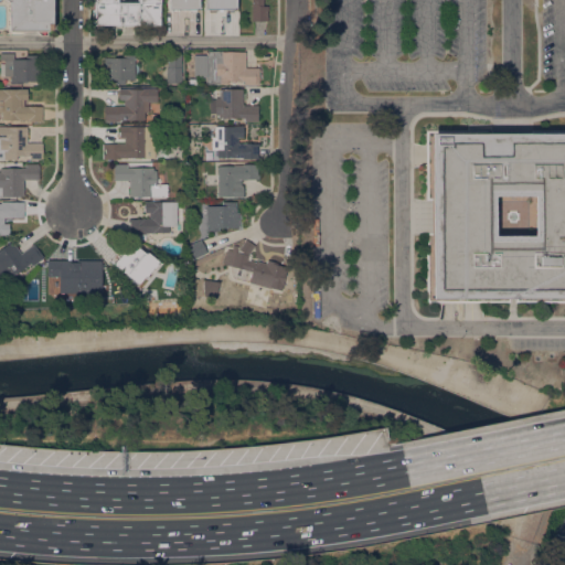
[(51,0),(52,29),(9,30),(9,1),(7,1),(6,0),(51,0)]
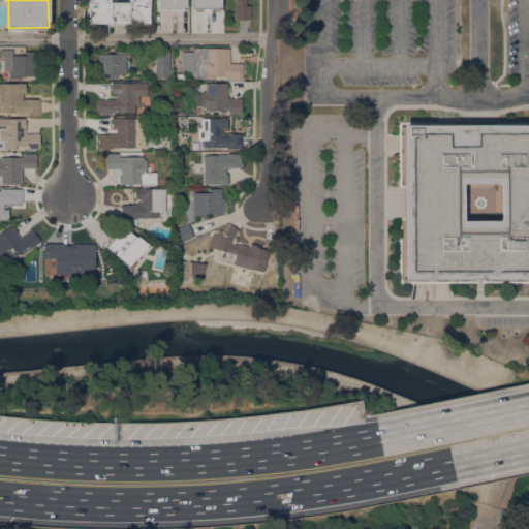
[(110,0),(110,2),(128,1),(128,0),(149,0),(149,23),(89,23),(89,0),(110,0)]
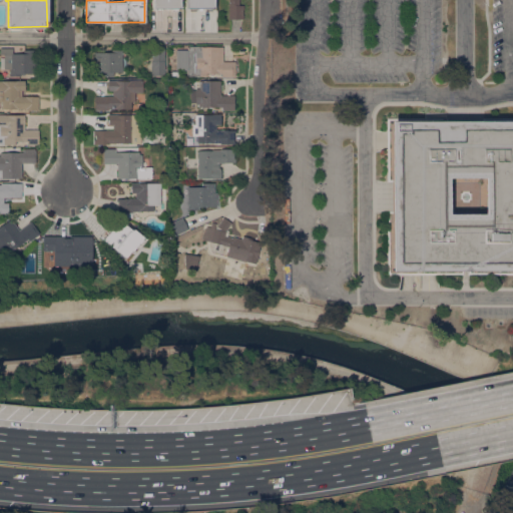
[(152,0),(179,0),(179,7),(176,7),(176,10),(170,10),(170,7),(161,7),(161,10),(155,10),(155,8),(152,8),(152,0)]
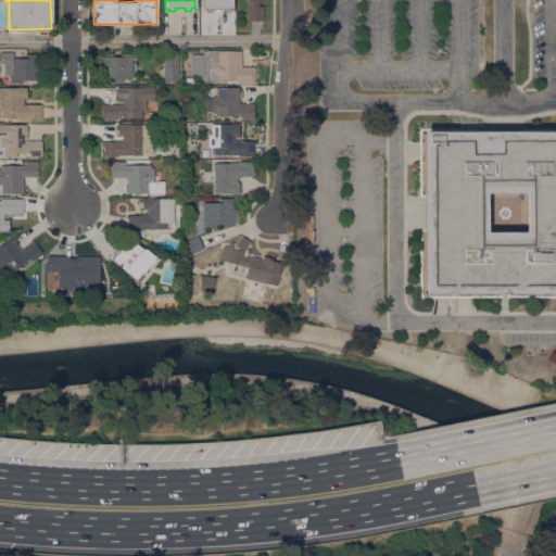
[(202,0),(231,0),(231,8),(202,9),(202,8),(202,0)]
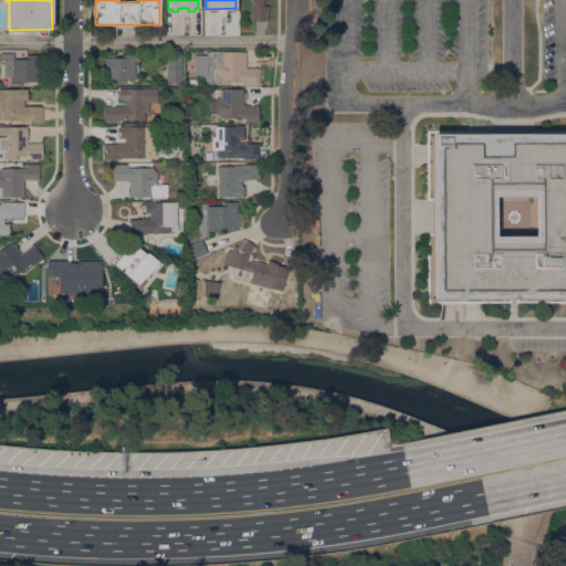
[(263,0),(264,6),(269,6),(269,20),(253,21),(252,0),(263,0)]
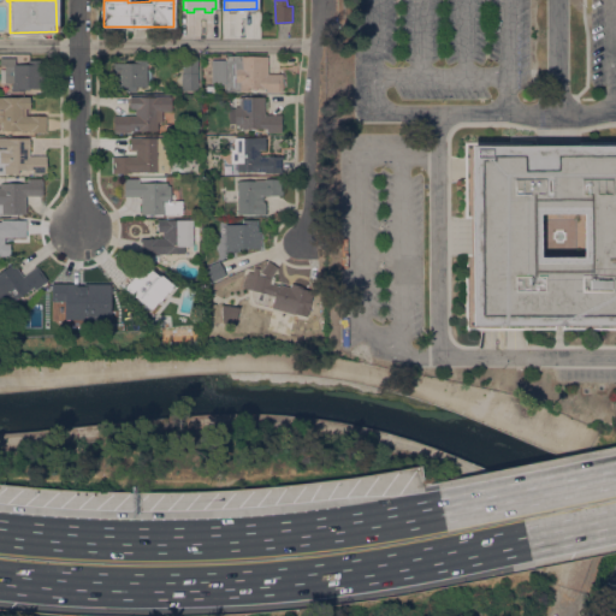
[(226,59),(226,55),(242,54),(242,55),(268,55),(268,73),(283,73),(283,92),(266,92),(266,88),(261,88),(261,87),(249,87),(249,92),(224,92),(224,83),(212,83),(211,59),(226,59)]
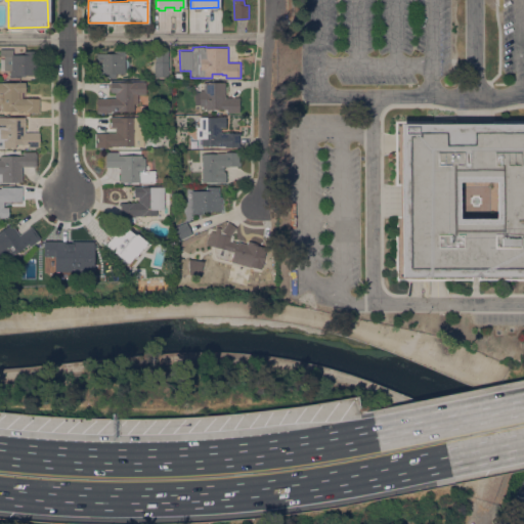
[(168,77),(155,77),(155,61),(156,48),(168,48),(168,77)]
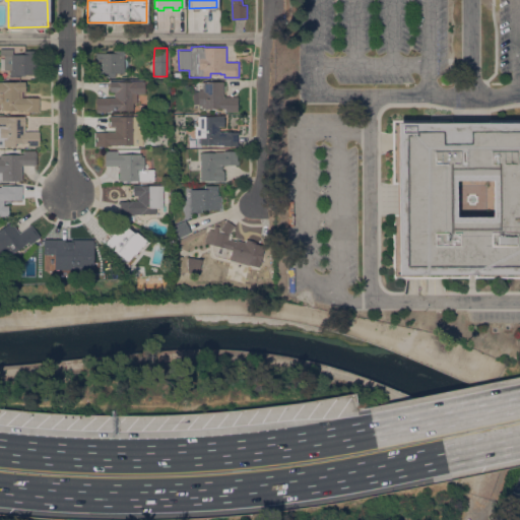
[(10,77),(10,70),(4,70),(4,55),(0,55),(0,49),(12,49),(12,54),(23,54),(23,50),(35,50),(35,74),(20,74),(20,77),(10,77)]
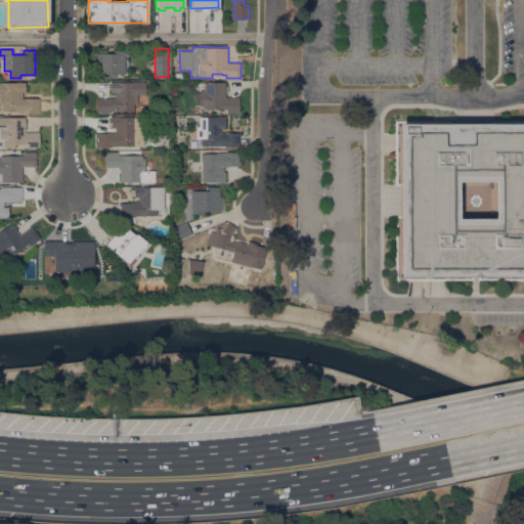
[(98,62),(96,62),(96,54),(99,54),(99,53),(114,53),(114,50),(125,50),(125,58),(129,58),(129,73),(125,73),(125,74),(116,74),(116,78),(104,78),(104,74),(98,74),(98,62)]
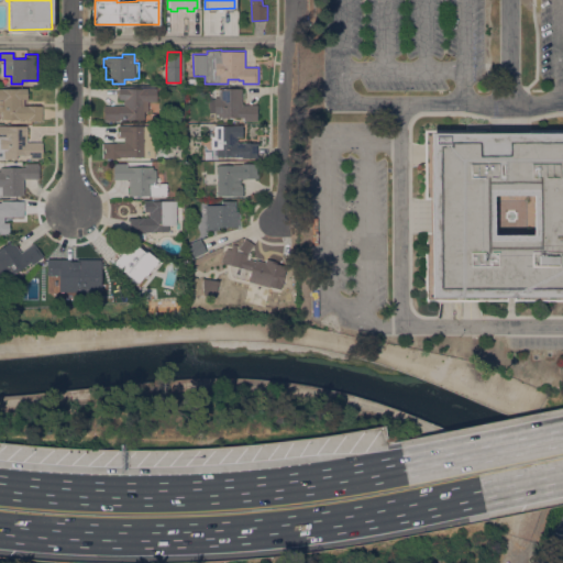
[(188,85),(188,78),(189,78),(189,76),(195,76),(195,78),(198,78),(198,85),(188,85)]
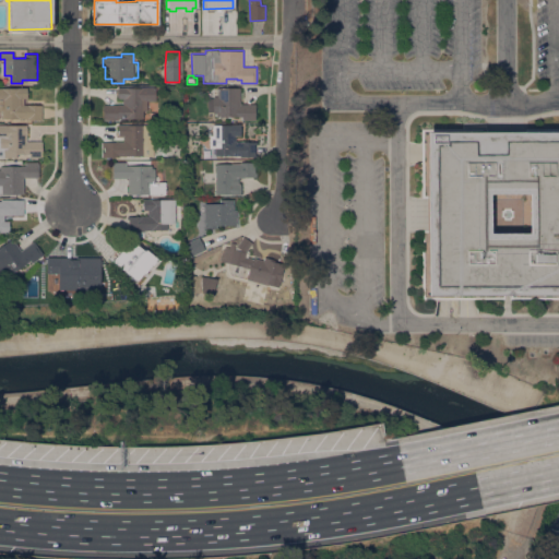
[(0,87),(26,87),(26,98),(23,98),(23,105),(42,105),(42,120),(26,120),(26,118),(0,118),(0,87)]
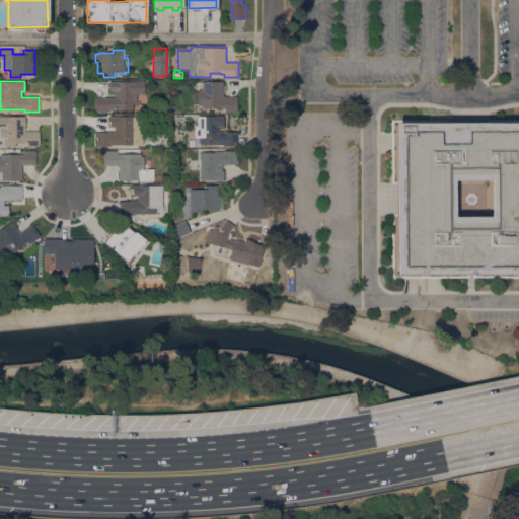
[(144,93),(136,93),(136,101),(133,101),(133,109),(109,109),(109,112),(95,112),(95,96),(114,97),(114,91),(108,91),(108,81),(144,81),(144,93)]
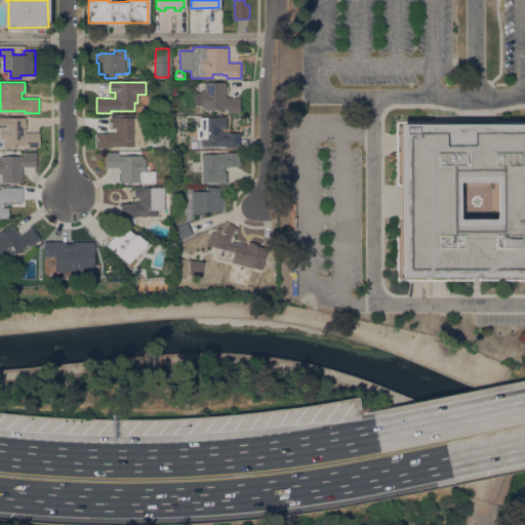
[(203,106),(200,106),(200,105),(195,105),(195,91),(200,91),(200,90),(203,90),(203,82),(226,82),(226,97),(240,97),(240,113),(228,113),(228,109),(203,109),(203,106)]
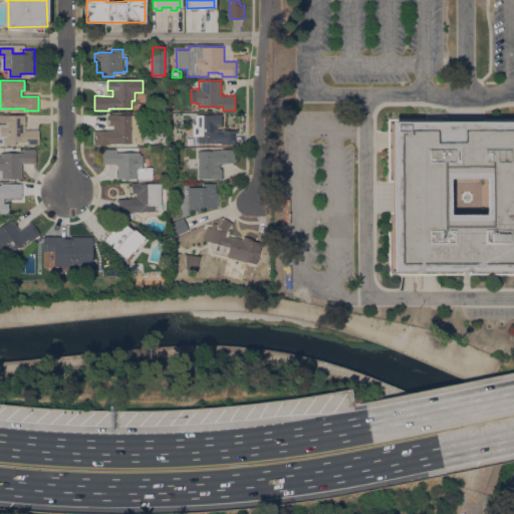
[(24,130),(38,130),(38,145),(26,145),(26,141),(15,142),(15,145),(14,145),(0,145),(0,114),(24,114),(24,130)]
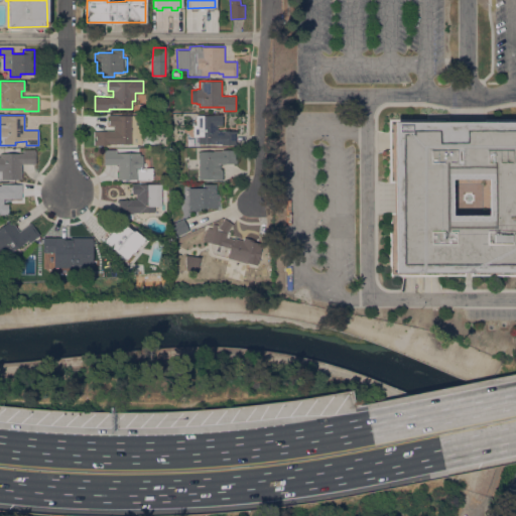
[(135,124),(140,124),(141,144),(109,144),(109,145),(93,145),(93,140),(95,140),(95,135),(93,135),(93,131),(113,131),(113,125),(108,125),(108,115),(118,115),(135,115),(135,124)]
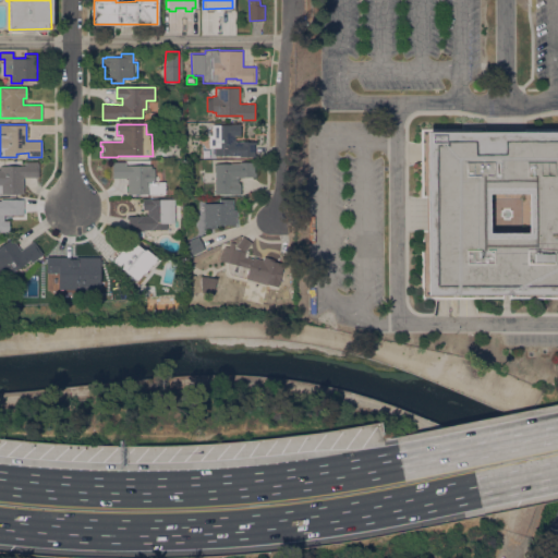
[(211,124),(240,124),(240,135),(235,135),(235,142),(256,141),(256,144),(254,144),(255,154),(256,154),(256,157),(239,157),(239,155),(215,155),(215,147),(208,147),(208,134),(211,134),(211,124)]
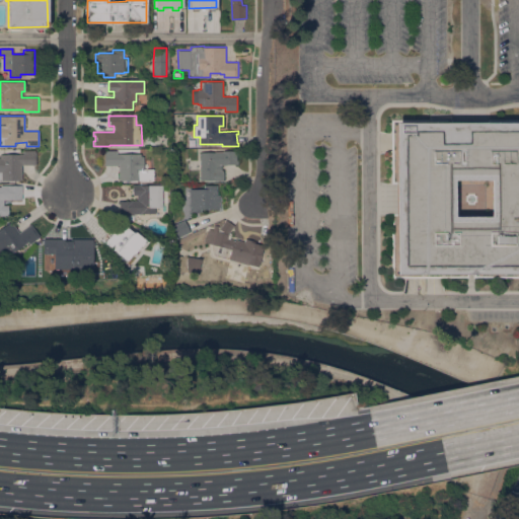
[(518,274),(395,274),(395,123),(518,122),(518,274)]
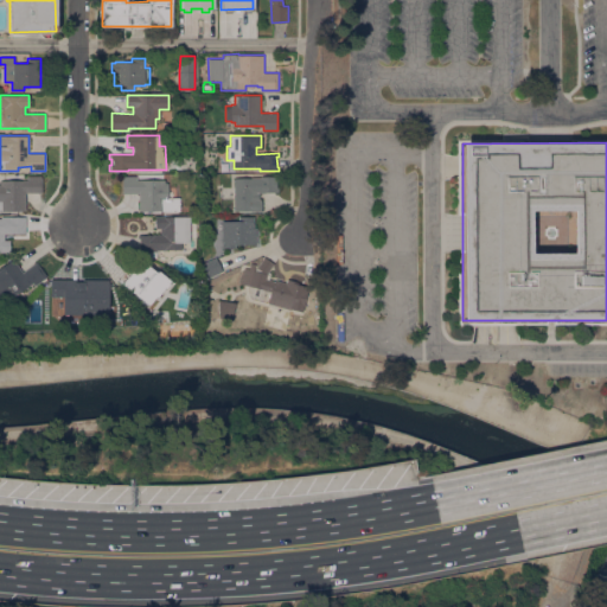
[(40,176),(40,178),(42,178),(42,192),(25,192),(25,210),(1,211),(0,211),(0,179),(4,179),(4,180),(21,180),(21,179),(26,179),(26,176),(40,176)]
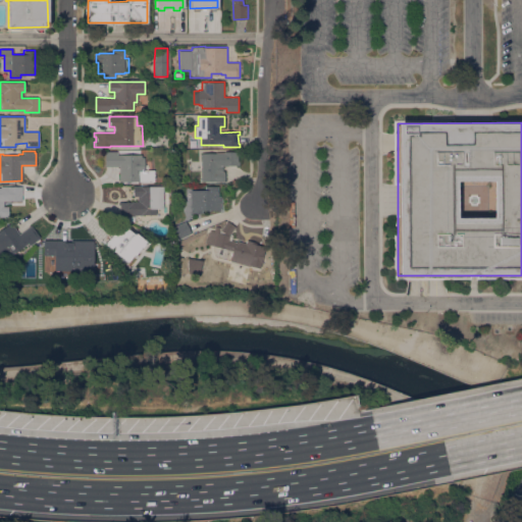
[(104,166),(104,151),(120,151),(120,154),(141,154),(141,157),(144,157),(144,158),(154,158),(154,170),(153,170),(153,181),(118,181),(118,166),(104,166)]
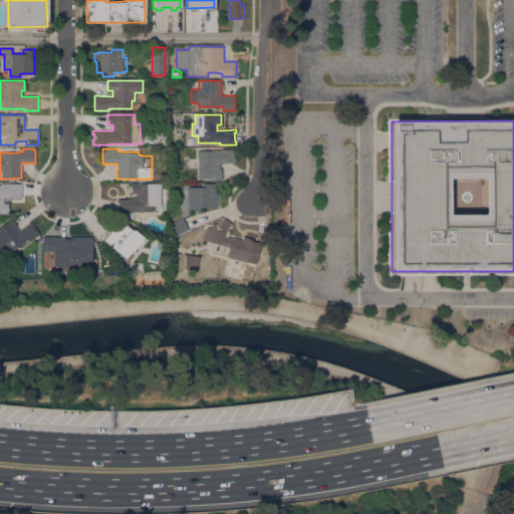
[(197,151),(212,151),(212,150),(220,150),(220,149),(236,149),(236,154),(234,154),(234,159),(236,159),(236,163),(219,163),(219,169),(221,169),(221,179),(208,179),(208,178),(197,178),(197,151)]
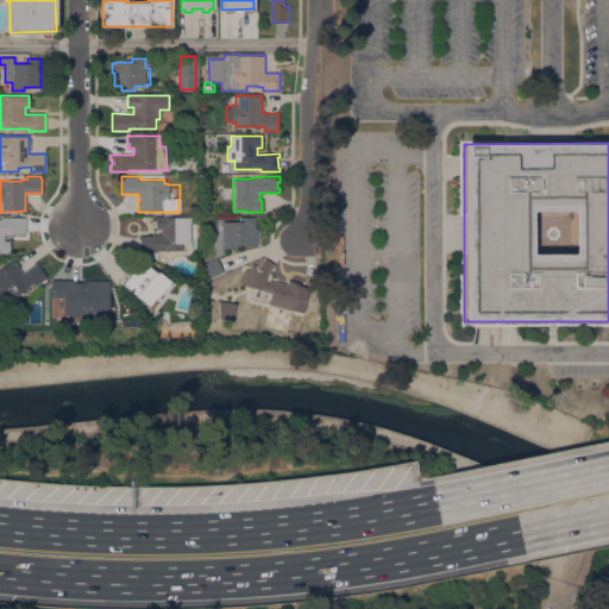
[(0,252),(0,217),(26,218),(26,220),(25,220),(25,231),(26,231),(26,234),(4,234),(2,240),(8,240),(8,252),(0,252)]
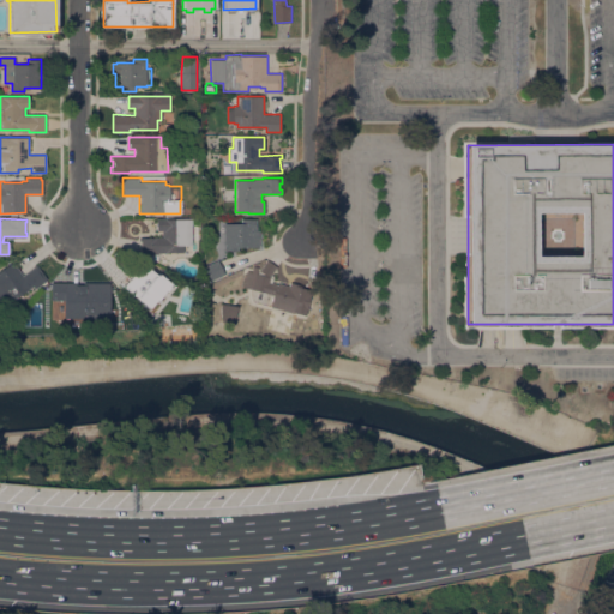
[(182,245),(182,253),(157,252),(157,254),(138,254),(138,251),(139,251),(139,241),(138,241),(138,238),(154,238),(154,236),(161,236),(161,230),(156,230),(156,218),(191,218),(191,245),(182,245)]
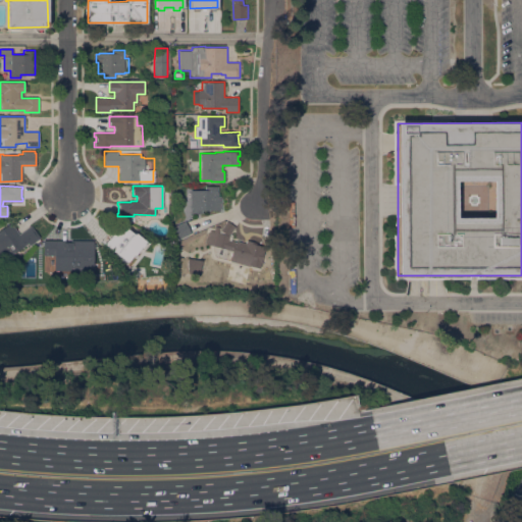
[(190,190),(205,190),(205,186),(218,186),(218,195),(220,195),(220,210),(202,210),(202,212),(191,212),(190,190)]
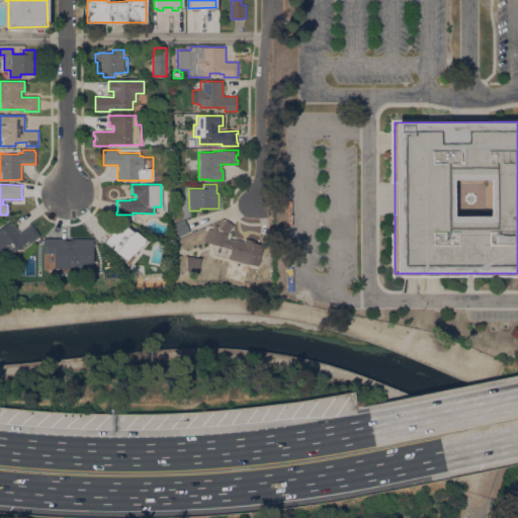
[(217,231),(226,219),(234,225),(229,232),(231,233),(229,238),(231,239),(232,237),(233,238),(233,239),(234,240),(234,239),(243,241),(244,238),(263,243),(257,266),(247,263),(247,264),(227,258),(229,248),(220,246),(210,244),(211,243),(203,241),(207,228),(211,229),(212,224),(217,225),(214,230),(216,231),(217,231)]
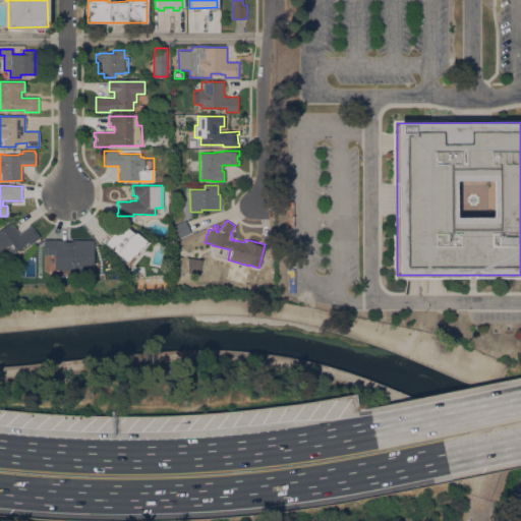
[(135,245),(141,250),(131,262),(126,257),(123,262),(117,255),(118,253),(109,245),(106,242),(104,245),(94,235),(107,222),(114,229),(122,221),(141,239),(135,245)]
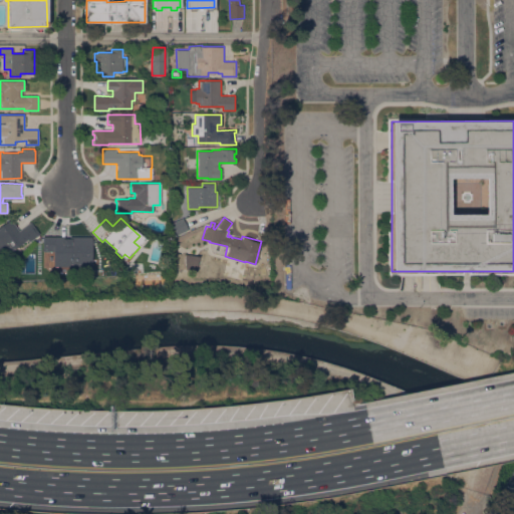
[(187,230),(176,235),(177,236),(172,238),(170,234),(173,232),(169,223),(182,218),(187,230)]
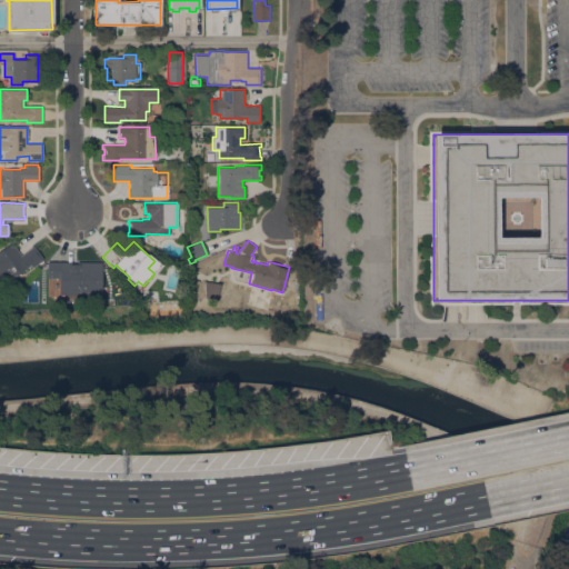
[(0,250),(11,242),(20,255),(33,246),(43,259),(31,268),(29,265),(8,280),(7,279),(0,283),(0,250)]
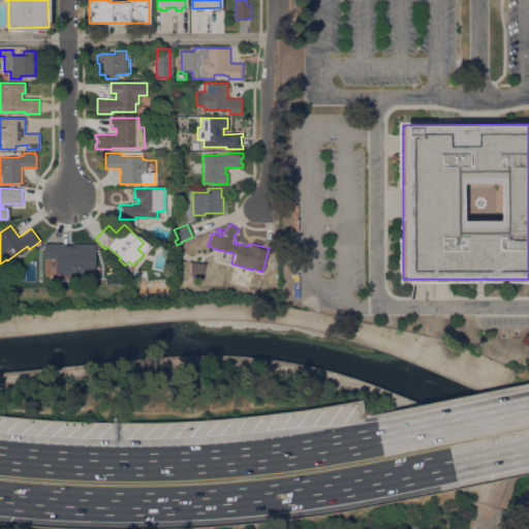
[(73,244),(94,244),(94,250),(93,250),(94,267),(93,267),(93,272),(84,272),(84,273),(68,273),(68,262),(63,262),(63,258),(42,258),(42,244),(57,244),(57,246),(73,246),(73,244)]
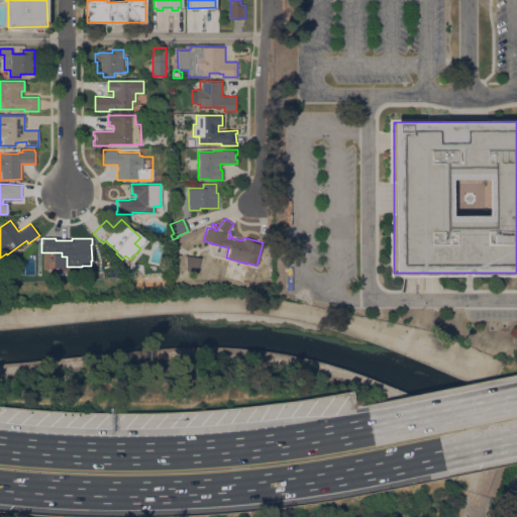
[(186,269),(194,270),(196,256),(187,256),(186,269)]
